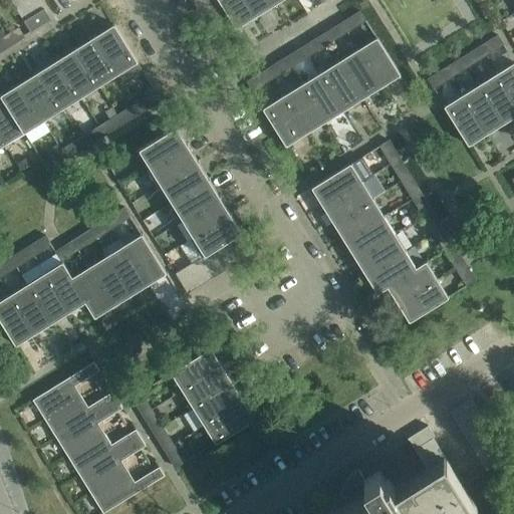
[(39,0),(19,0),(13,4),(23,20),(44,7),(39,0)]
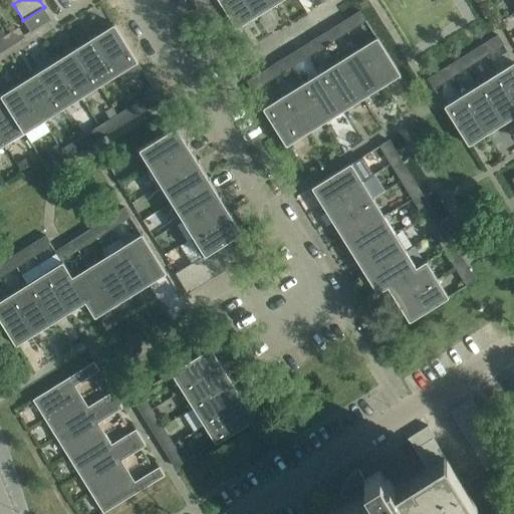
[(214,0),(191,0),(197,11),(214,0)]
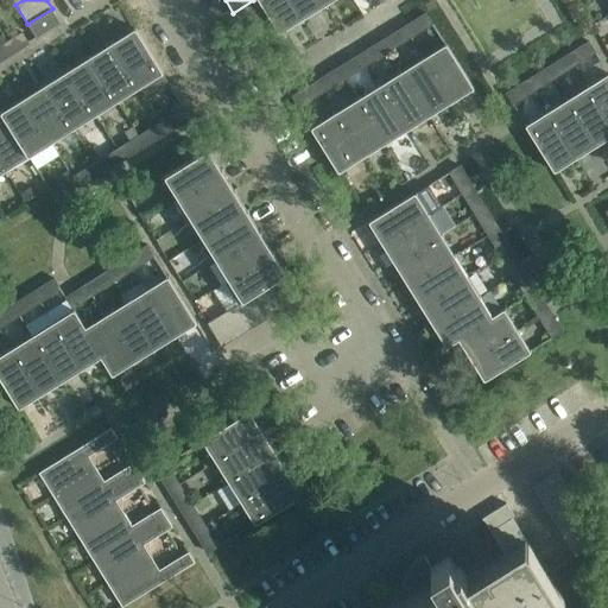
[(266,11),(259,0),(253,0),(233,13),(241,26),(266,11)]
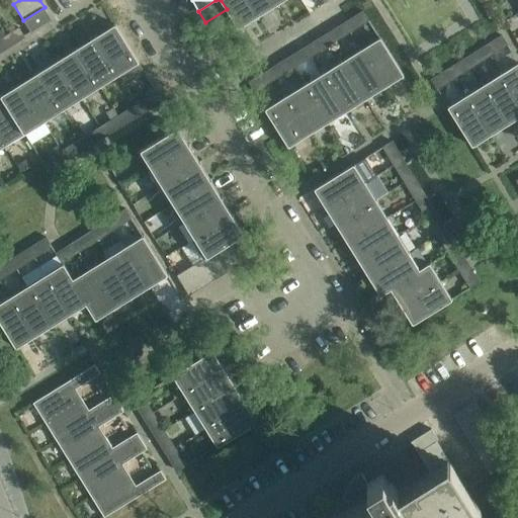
[(238,28),(258,16),(248,0),(221,0),(227,9),(238,28)]
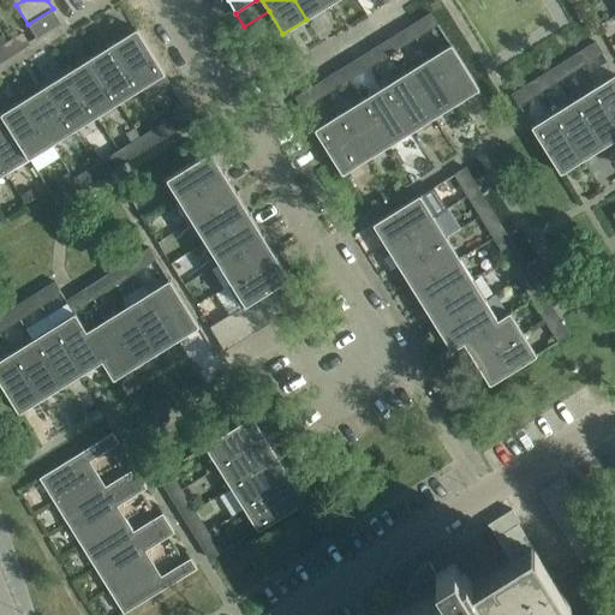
[(326,0),(294,0),(306,19),(329,5),(326,0)]
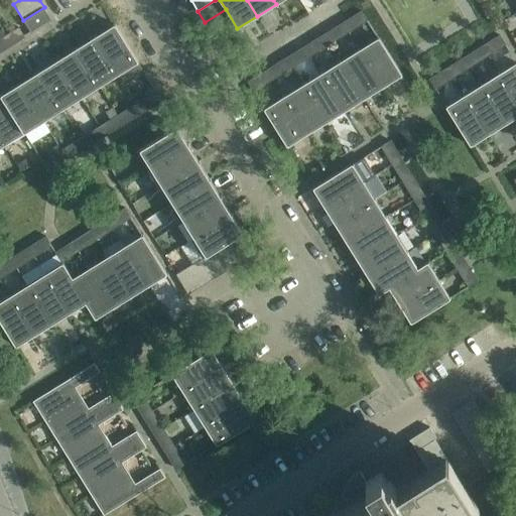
[(44,7),(23,20),(30,31),(51,18),(50,17),(47,12),(44,7)]
